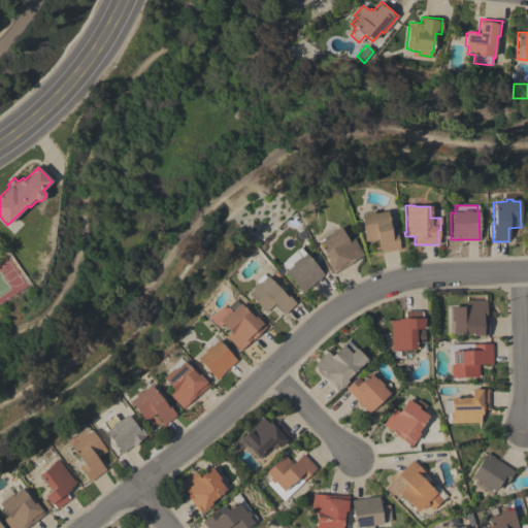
[(380,253),(377,239),(365,241),(360,215),(367,213),(366,212),(372,210),(373,213),(386,211),(390,232),(396,231),(400,250),(380,253)]
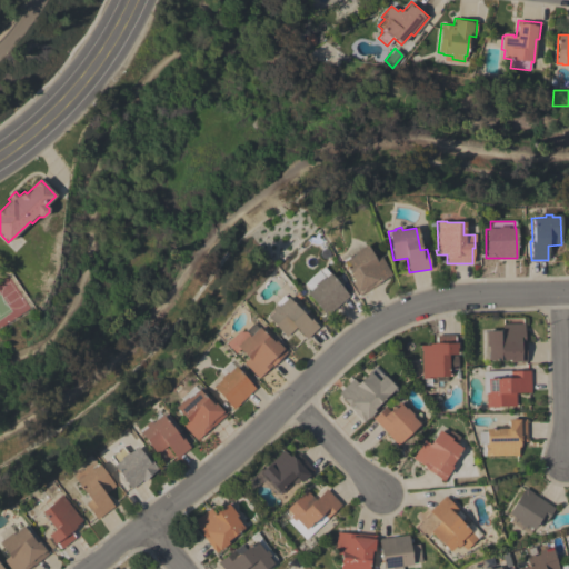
[(391,275),(378,282),(379,283),(359,296),(351,281),(353,280),(342,261),(348,257),(349,258),(353,255),(352,252),(367,245),(375,259),(380,256),(391,275)]
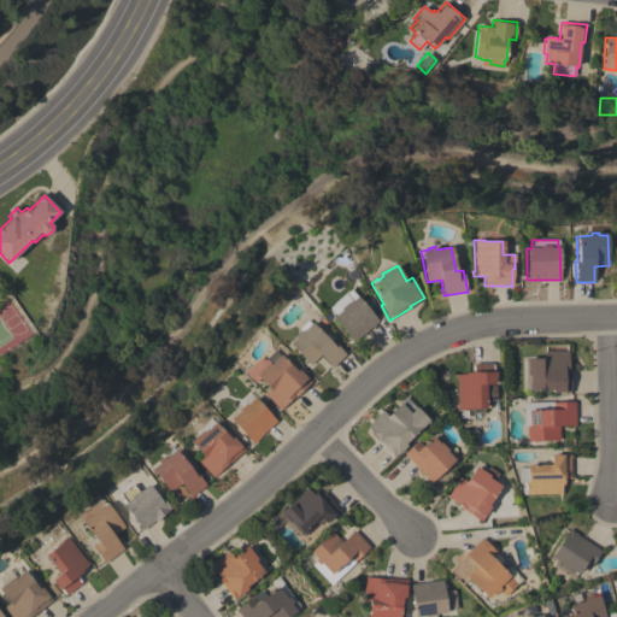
[(353,342),(333,318),(341,311),(340,309),(347,301),(348,304),(357,297),(378,321),(353,342)]
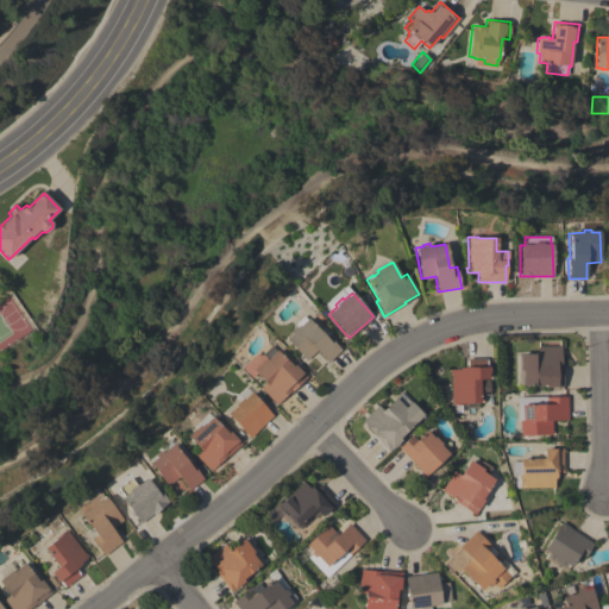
[(327,363),(316,351),(306,360),(284,338),(290,332),(289,331),(294,327),(293,326),(303,315),(306,319),(307,318),(320,331),(325,326),(331,332),(327,336),(341,350),(327,363)]
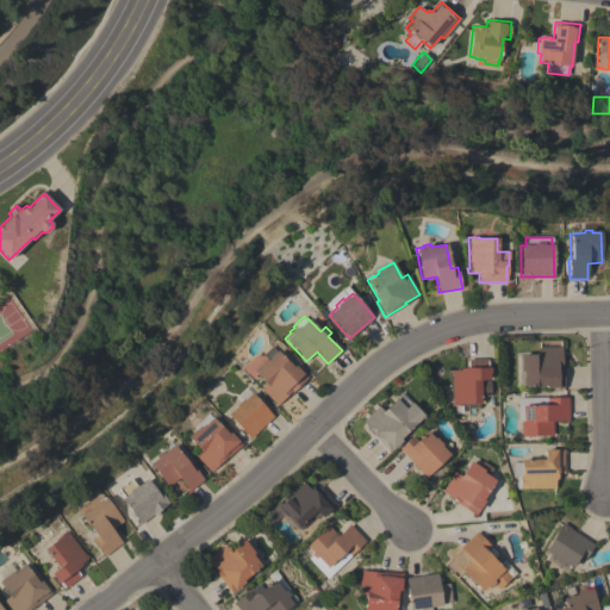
[(267,360),(271,356),(266,352),(271,347),(275,352),(278,350),(293,367),(296,365),(307,378),(287,397),(286,396),(277,405),(260,388),(266,384),(256,374),(251,379),(242,368),(255,355),(263,355),(267,360)]
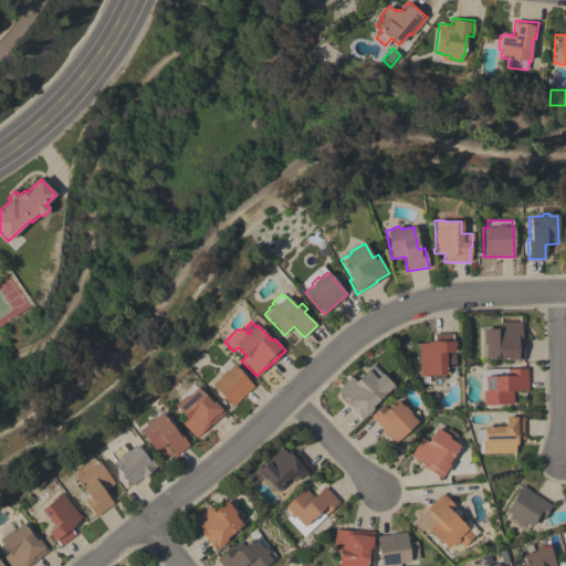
[(482,329),(499,328),(499,323),(521,322),(521,336),(523,336),(523,360),(506,360),(506,358),(485,358),(485,357),(484,357),(484,352),(485,352),(485,345),(483,345),(482,329)]
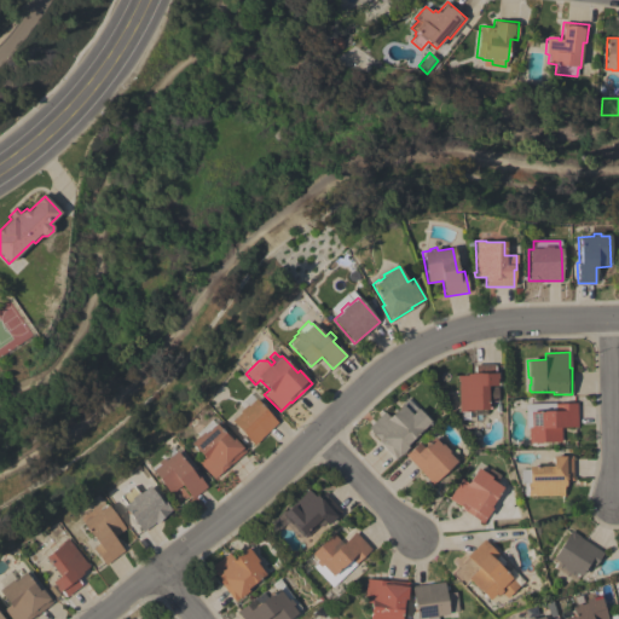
[(458,381),(457,381),(457,376),(467,375),(467,374),(474,374),(474,366),(475,366),(475,364),(493,364),(493,365),(495,365),(496,372),(497,372),(497,379),(496,379),(496,386),(493,386),(493,397),(487,397),(487,410),(473,410),(473,411),(458,411),(458,381)]
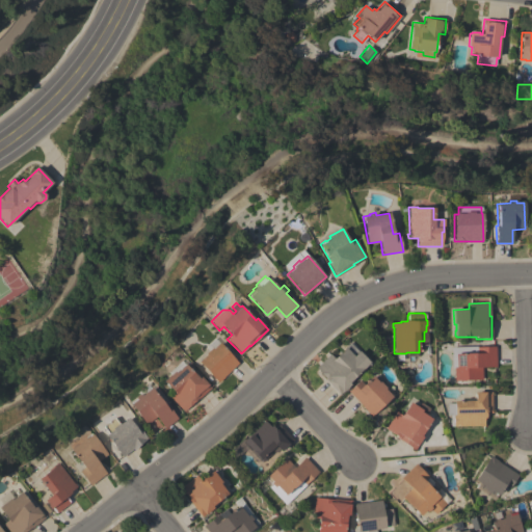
[(349,382),(350,384),(339,395),(324,379),(325,378),(318,371),(319,370),(316,367),(329,354),(334,358),(350,342),(370,363),(349,382)]
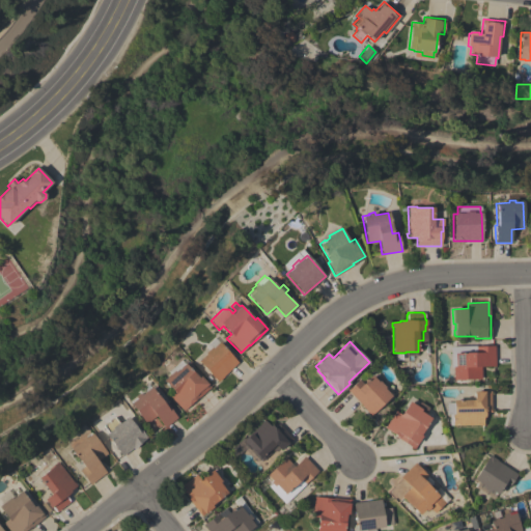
[(218,382),(198,361),(205,354),(204,353),(211,347),(212,348),(219,342),(238,363),(218,382)]
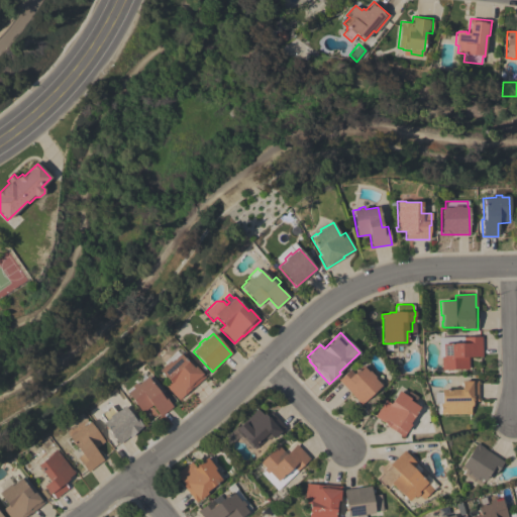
[(482,356),(468,356),(469,369),(440,370),(440,357),(439,357),(438,344),(442,344),(442,337),(482,336),(482,356)]
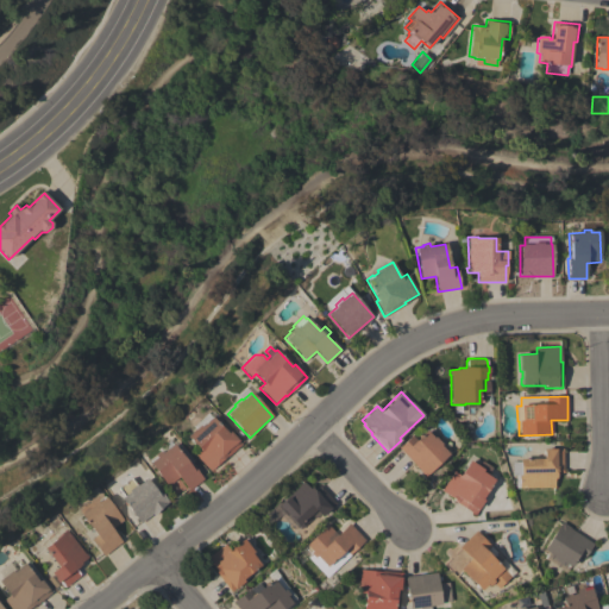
[(199,425),(201,427),(212,416),(228,433),(230,432),(242,444),(223,462),(221,460),(211,471),(194,454),(200,450),(187,437),(199,425)]
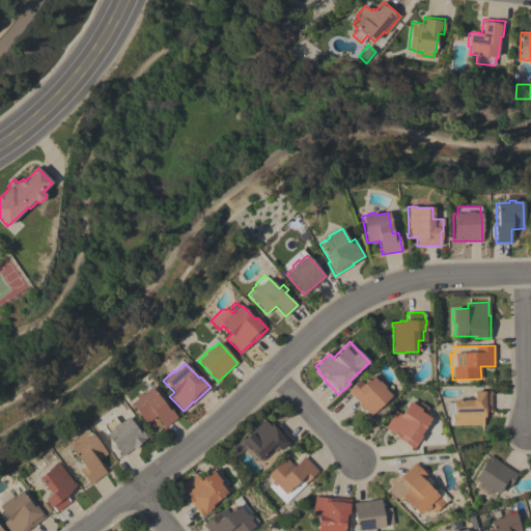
[(379,382),(380,381),(386,387),(384,388),(391,396),(371,416),(347,391),(359,380),(363,384),(371,375),(379,382)]
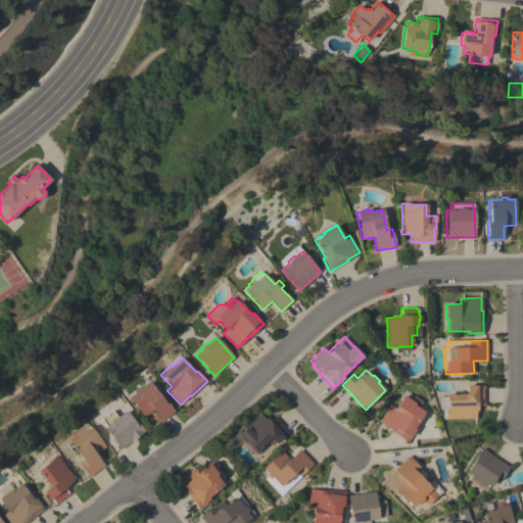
[(162,421),(153,410),(144,417),(128,395),(133,391),(132,390),(137,387),(136,385),(145,378),(147,382),(148,381),(161,397),(162,396),(175,412),(162,421)]
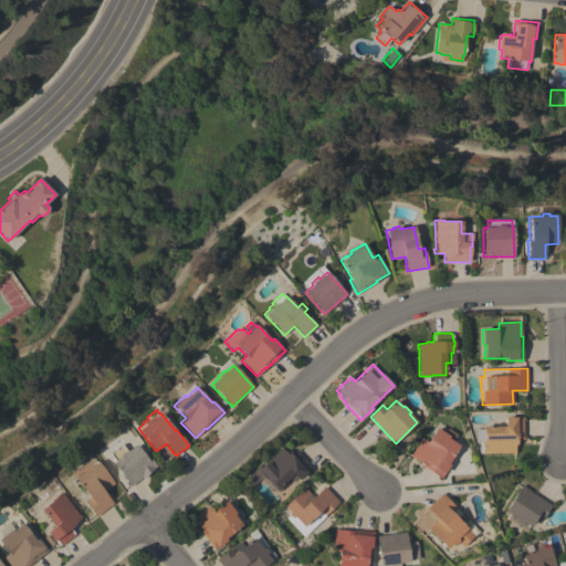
[(523,439),(516,440),(516,444),(515,444),(515,453),(479,453),(479,448),(482,448),(482,441),(475,441),(475,429),(483,429),(483,427),(504,426),(504,417),(523,417),(523,439)]
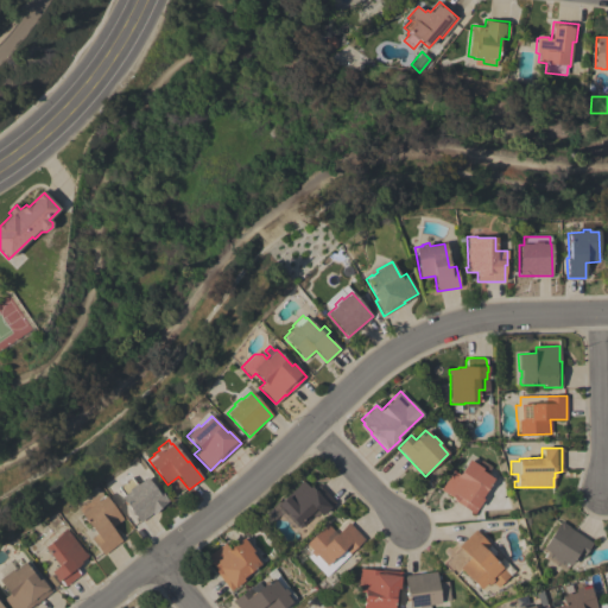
[(482,468),(481,470),(493,479),(481,498),(483,499),(474,514),(453,500),(454,499),(441,491),(453,470),(458,475),(468,460),(482,468)]
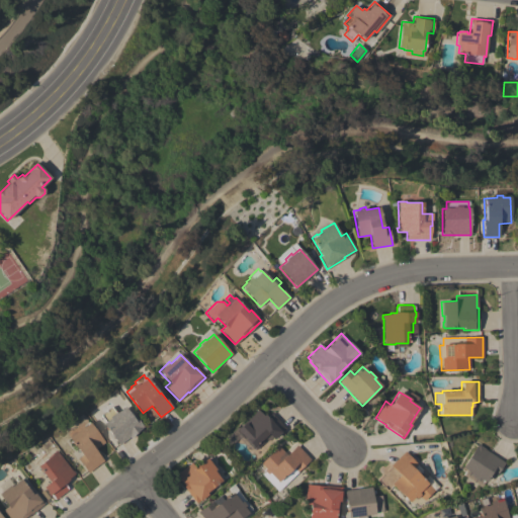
[(103,424),(103,423),(102,421),(105,419),(102,414),(112,406),(116,411),(119,409),(120,410),(124,407),(142,428),(134,434),(136,436),(132,439),(130,437),(119,445),(103,424)]
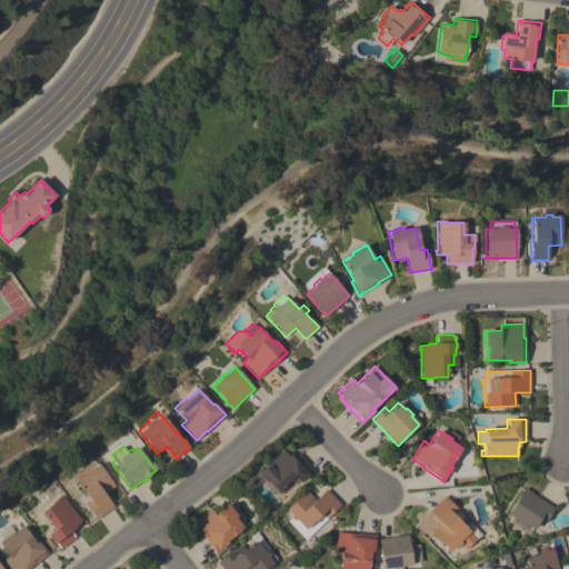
[(313,470),(300,483),(295,477),(288,483),(289,486),(281,493),(268,480),(267,481),(259,473),(282,450),(289,457),(290,455),(293,458),(299,453),(313,470)]
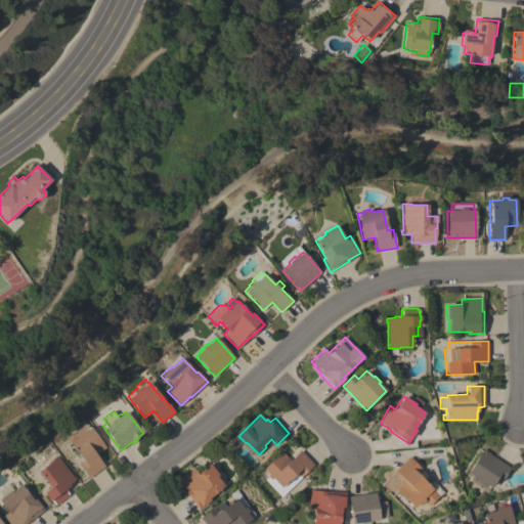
[(89,478),(78,464),(83,461),(70,443),(80,435),(79,434),(88,427),(89,428),(90,427),(105,447),(96,455),(104,467),(89,478)]
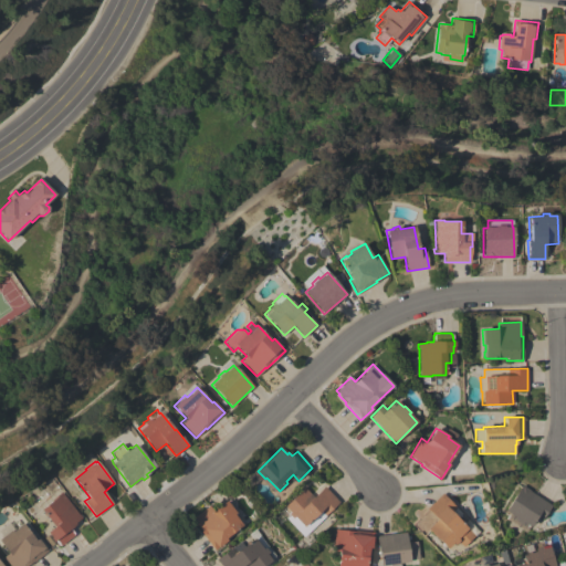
[(226,501),(221,492),(237,484),(241,493),(226,501)]
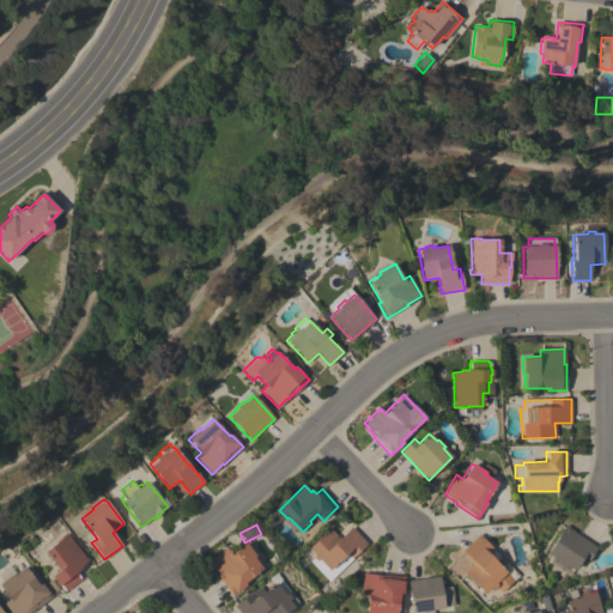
[(565,565),(564,566),(556,560),(557,559),(546,553),(564,526),(565,527),(565,526),(575,530),(574,532),(598,547),(587,563),(582,559),(574,571),(565,565)]
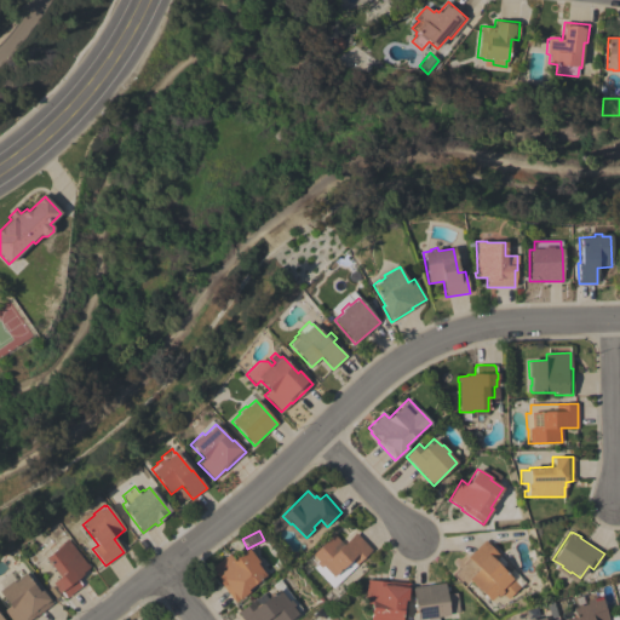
[(371,550),(356,564),(356,566),(332,589),(313,568),(316,564),(315,563),(317,561),(311,555),(333,534),(343,545),(355,533),(371,550)]
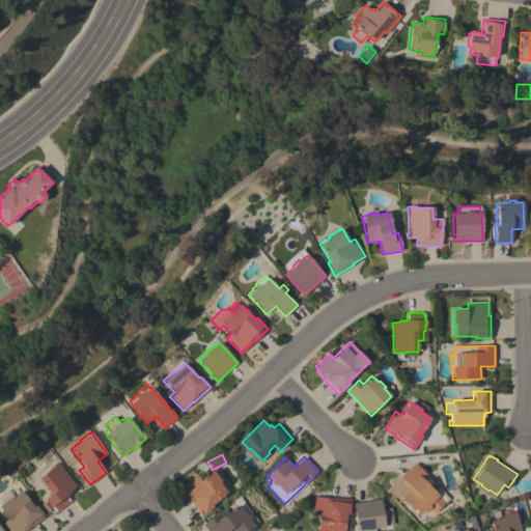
[(76,485),(70,491),(71,492),(66,496),(70,500),(68,501),(70,502),(57,512),(56,511),(55,511),(51,507),(50,508),(47,504),(48,504),(45,499),(51,494),(38,478),(49,470),(48,469),(57,462),(76,485)]
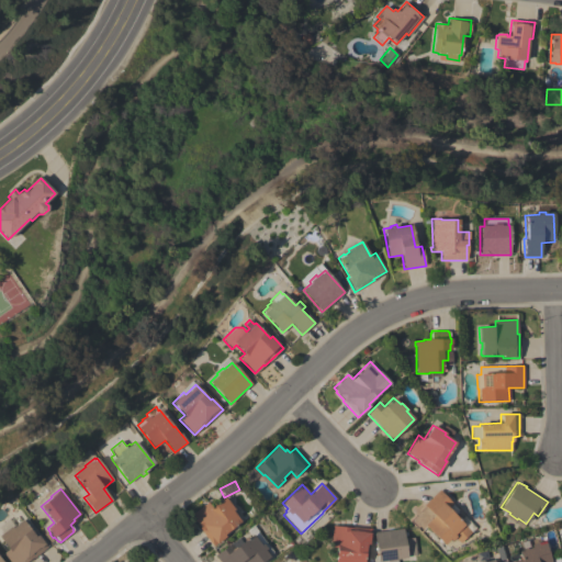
[(439,490),(452,504),(448,508),(471,532),(460,543),(454,538),(451,541),(450,539),(444,544),(425,525),(435,516),(424,505),(439,490)]
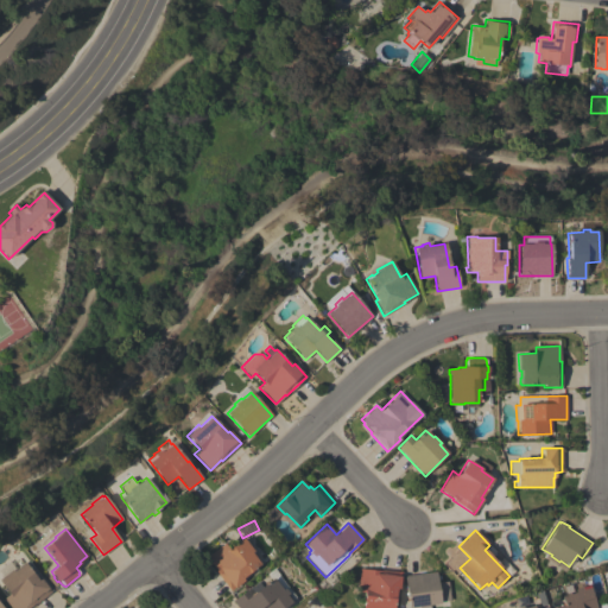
[(253,551),(251,552),(260,564),(242,578),(244,581),(230,591),(215,570),(206,557),(225,543),(229,549),(244,538),(253,551)]
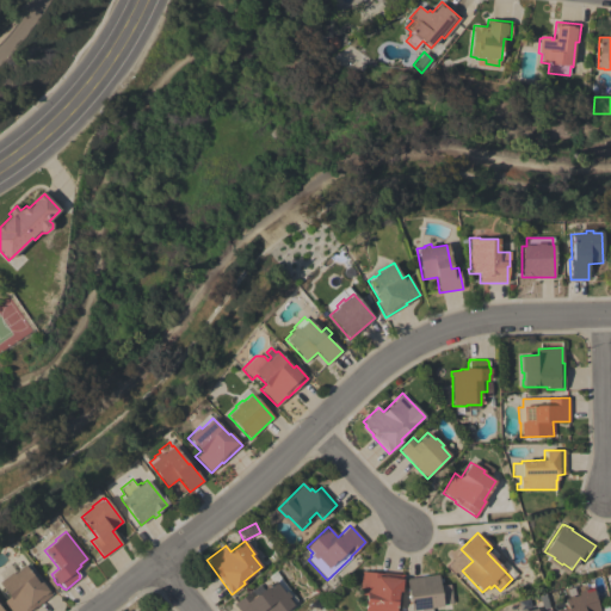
[(0,580),(11,573),(12,574),(24,565),(38,584),(41,581),(51,594),(31,610),(30,610),(28,610),(11,610),(4,602),(8,597),(0,585),(0,580)]
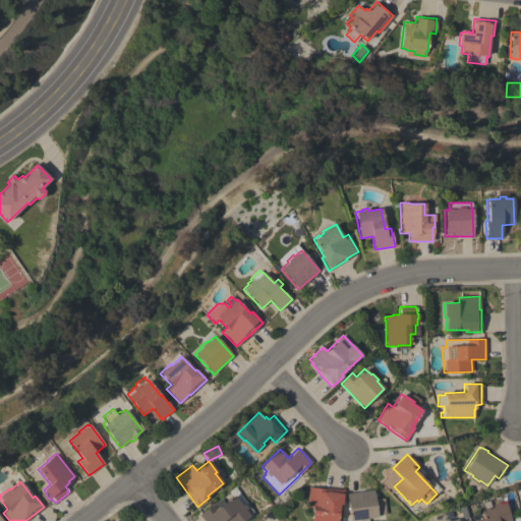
[(204,520),(199,515),(235,487),(246,503),(244,505),(247,508),(246,509),(250,514),(249,515),(250,516),(243,520),(204,520)]
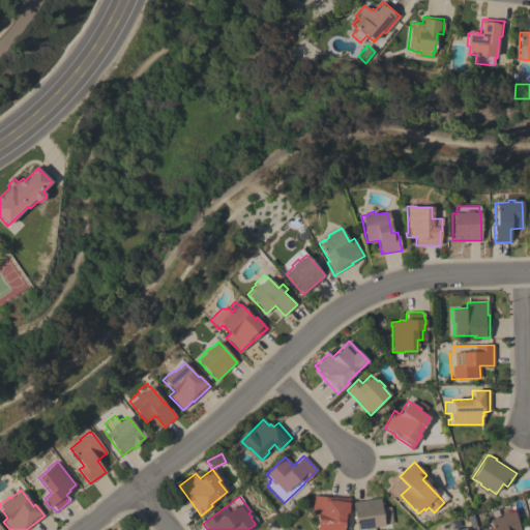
[(316,529),(318,517),(311,516),(313,496),(327,497),(327,496),(348,498),(348,502),(349,502),(348,513),(346,513),(343,529),(316,529)]
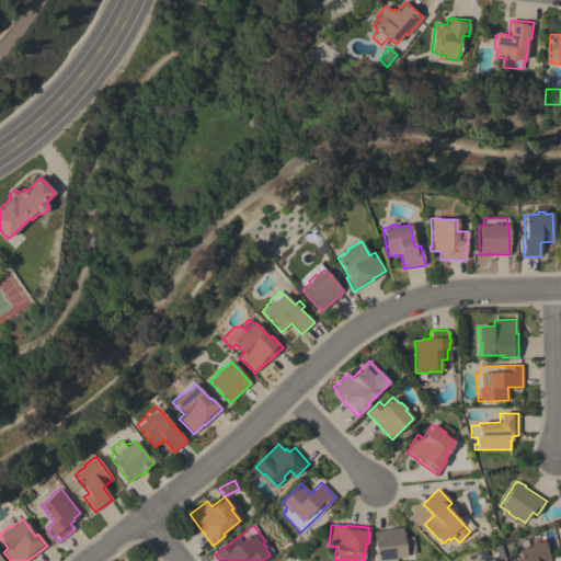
[(402,527),(403,538),(413,536),(415,553),(407,554),(407,557),(397,558),(397,560),(377,560),(373,531),(402,527)]
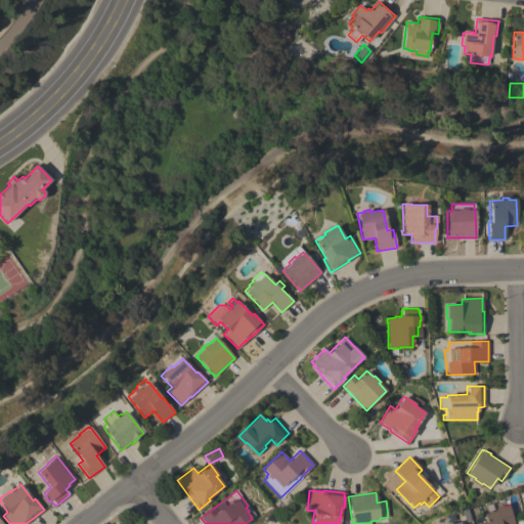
[(495,511),(494,508),(500,507),(500,509),(509,507),(514,523),(486,523),(483,514),(495,511)]
